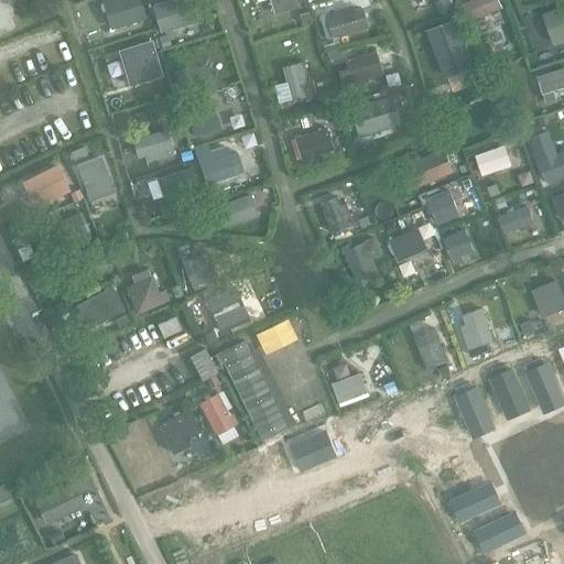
[(114,28),(144,18),(138,0),(109,0),(105,1),(114,28)]
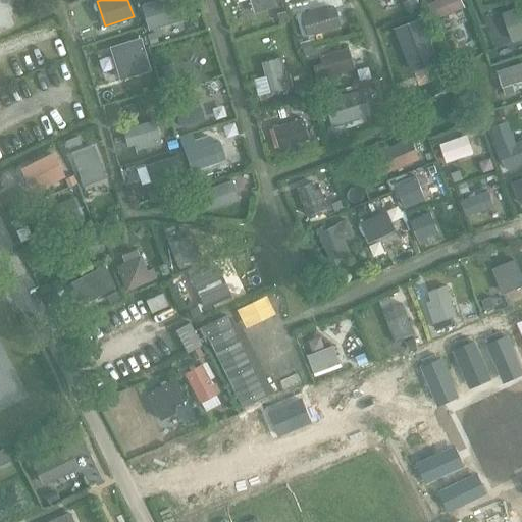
[(163,0),(143,6),(149,29),(179,19),(172,0),(163,0)]
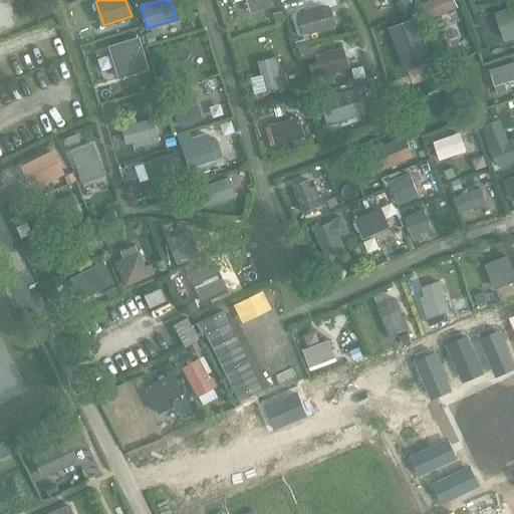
[(246,0),(250,12),(271,5),(269,0),(246,0)]
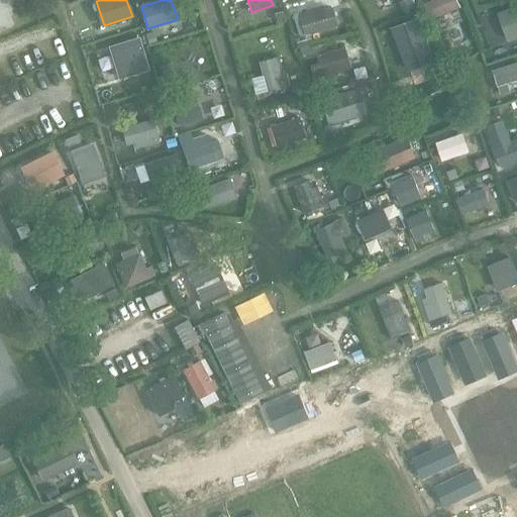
[(412,0),(407,0),(401,3),(405,13),(416,7),(412,0)]
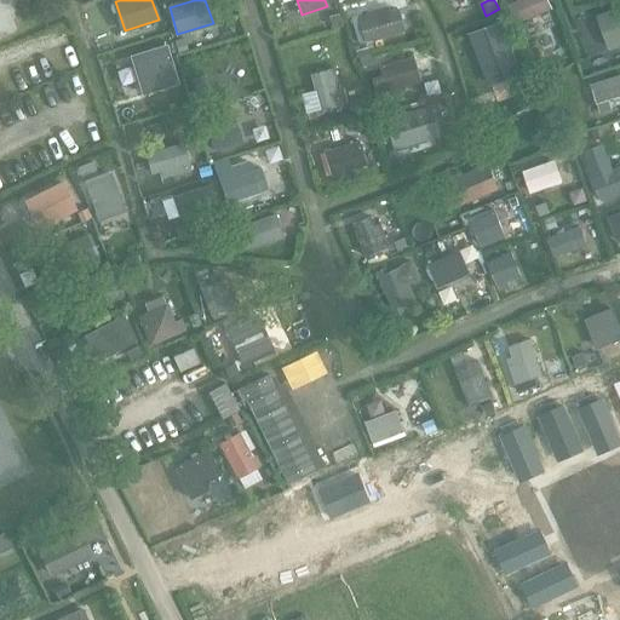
[(547,0),(520,0),(507,6),(516,24),(551,9),(547,0)]
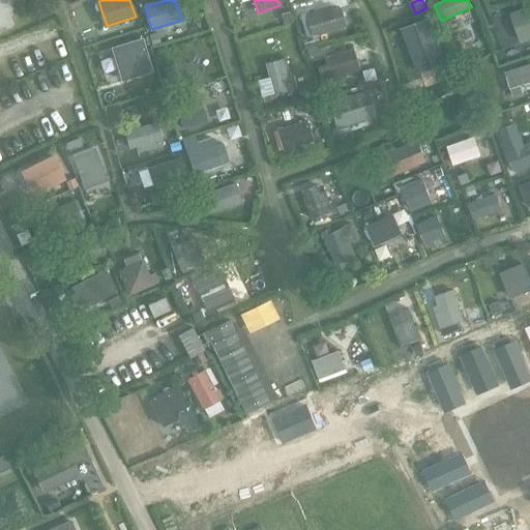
[(529,39),(529,6),(510,13),(521,43),(529,39)]
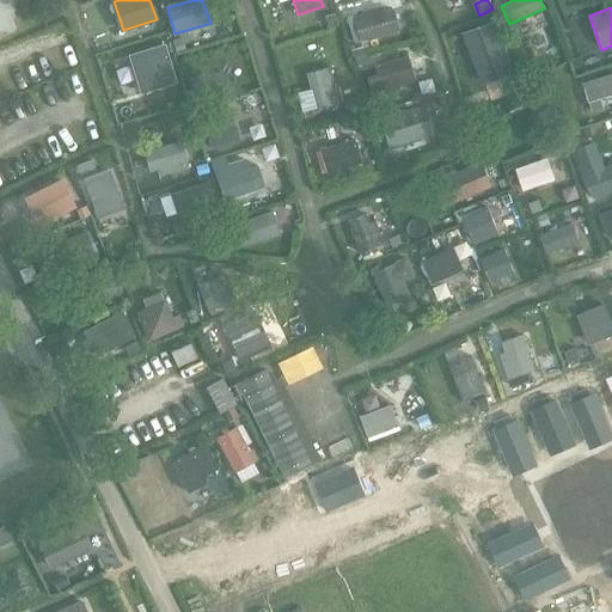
[(381,10),(347,18),(353,42),(397,30),(392,11),(383,13),(381,10)]
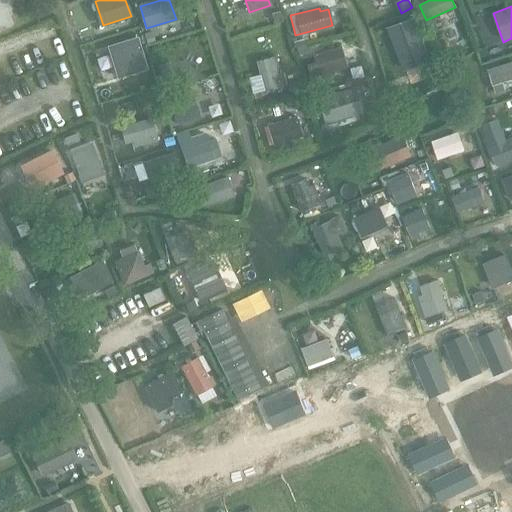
[(280,12),(271,14),(275,24),(283,22),(280,12)]
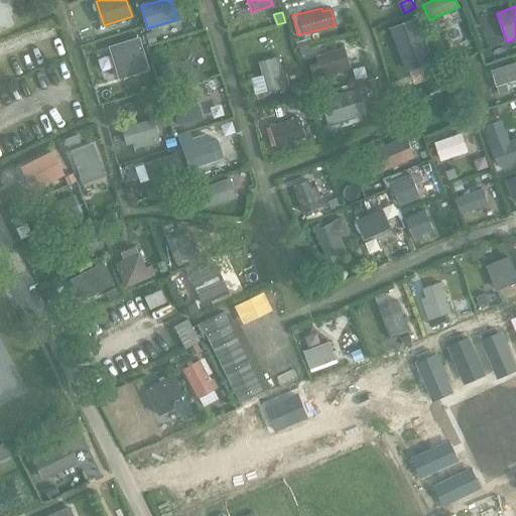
[(153,32),(145,35),(148,44),(156,42),(153,32)]
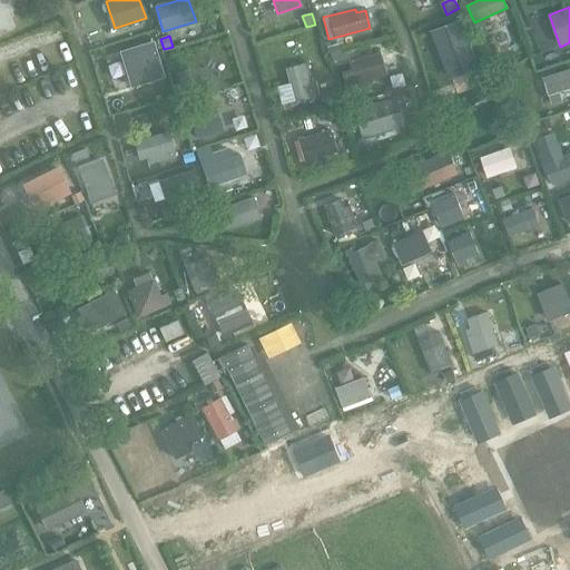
[(137,74),(154,69),(147,46),(114,55),(118,72),(135,67),(137,74)]
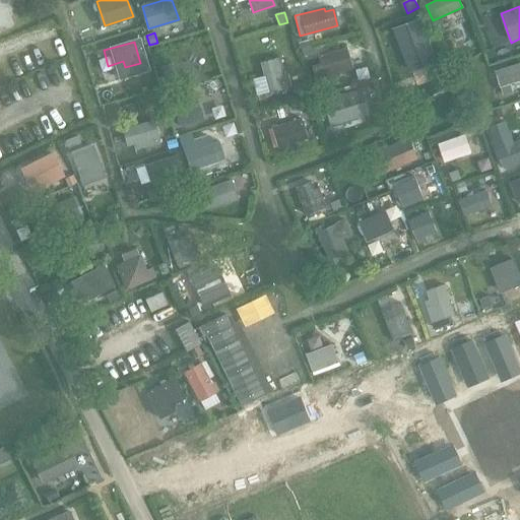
[(310,46),(301,49),(304,56),(312,53),(310,46)]
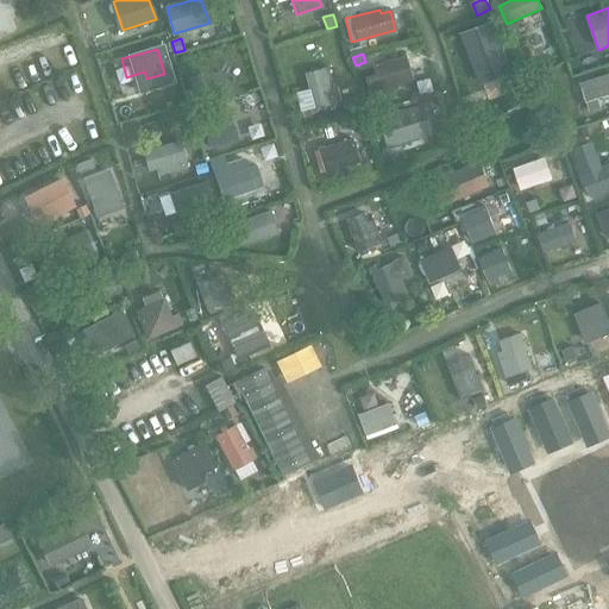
[(370,93),(402,83),(395,58),(374,64),(376,75),(365,77),(370,93)]
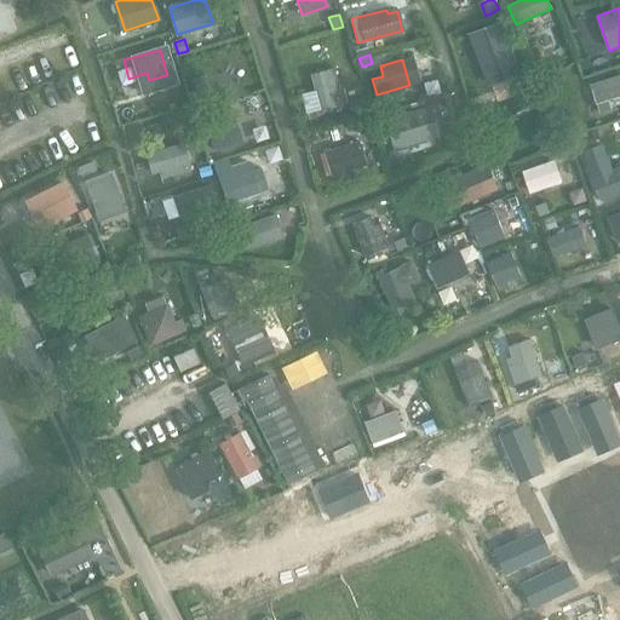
[(337,109),(342,108),(332,69),(310,75),(319,110),(336,107),(337,109)]
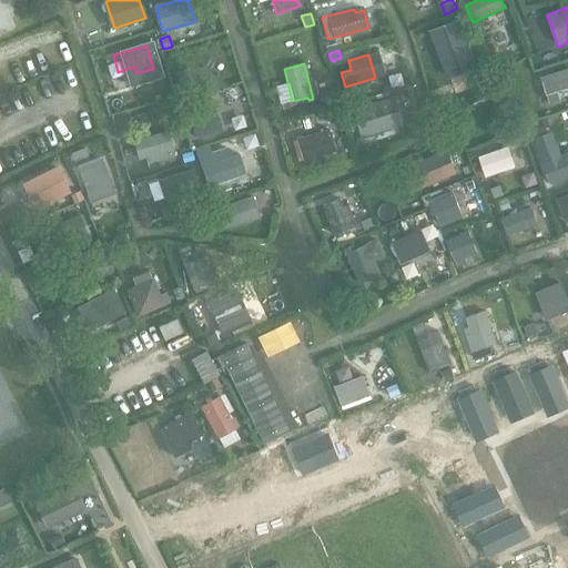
[(557,91),(567,88),(567,69),(543,77),(550,102),(559,99),(557,91)]
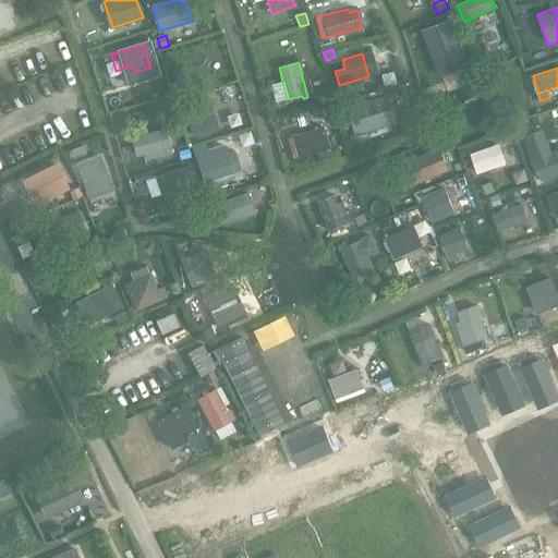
[(181,70),(172,72),(177,86),(185,83),(181,70)]
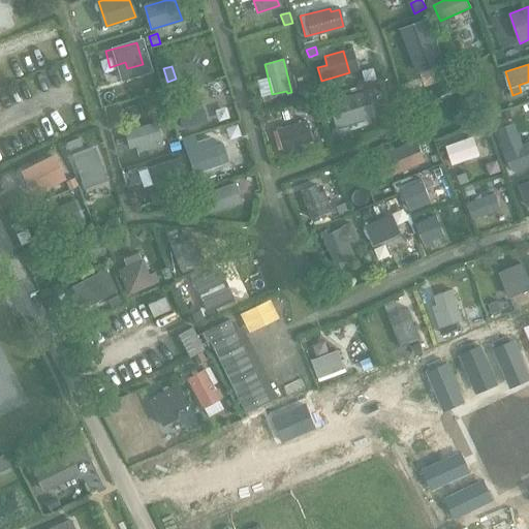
[(308,86),(299,88),(302,97),(311,94),(308,86)]
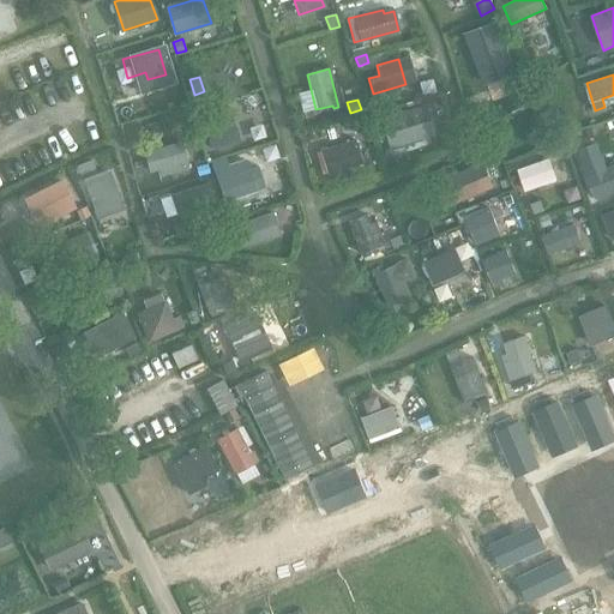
[(389,146),(432,134),(423,108),(381,120),(389,146)]
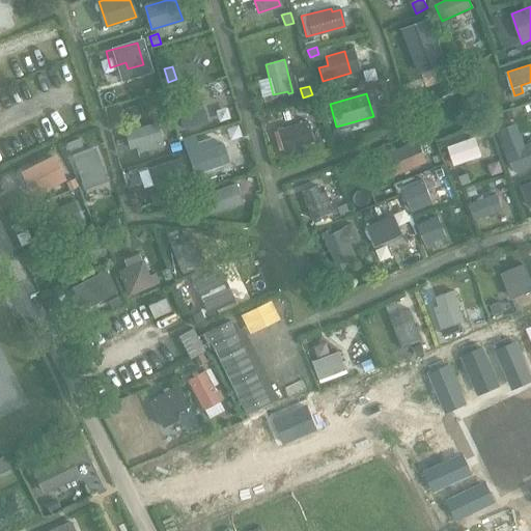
[(204,123),(195,94),(176,101),(185,129),(204,123)]
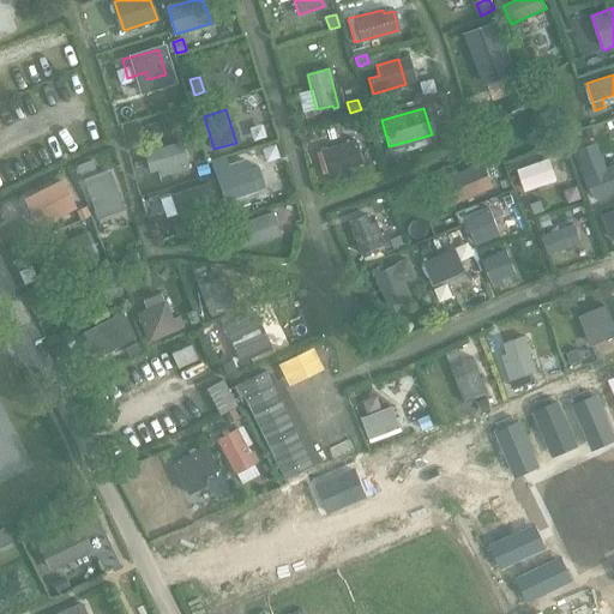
[(522,144),(541,136),(530,109),(511,116),(522,144)]
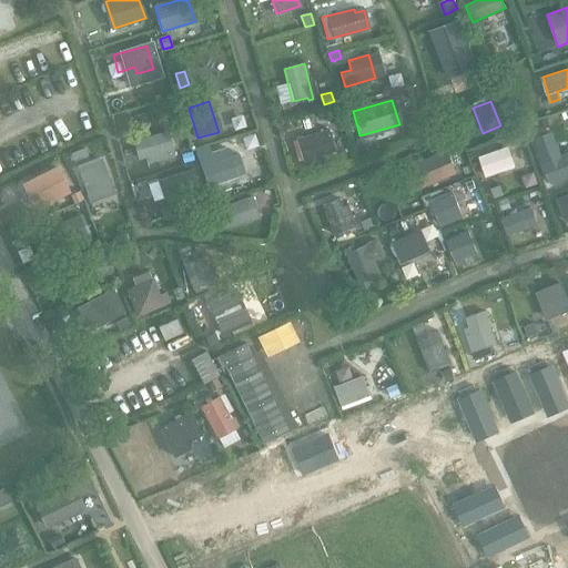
[(335,108),(326,110),(331,124),(338,121),(335,108)]
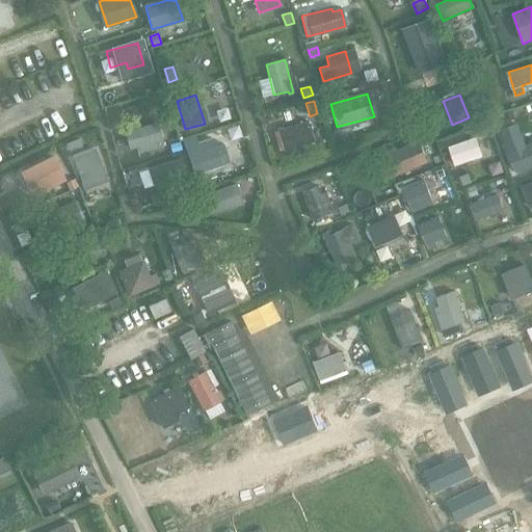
[(527,125),(521,107),(495,116),(502,134),(527,125)]
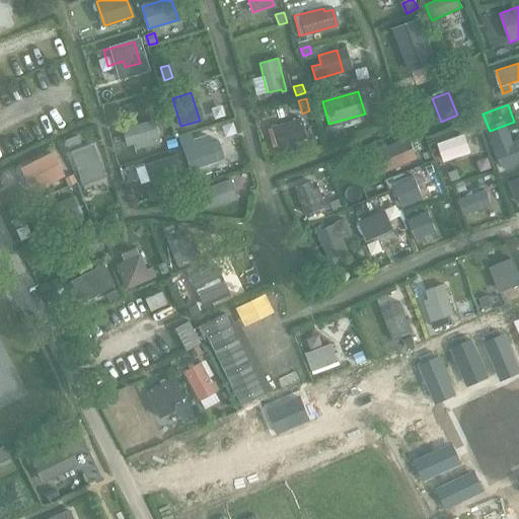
[(271,128),(277,147),(306,139),(300,119),(271,128)]
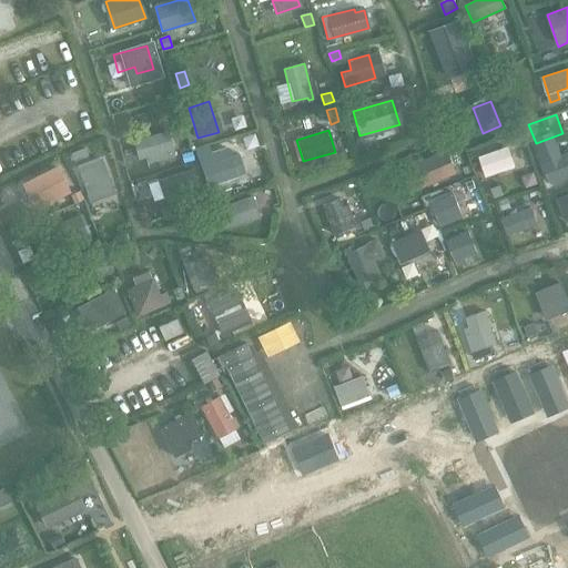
[(149,164),(174,158),(169,132),(133,141),(138,160),(148,156),(149,164)]
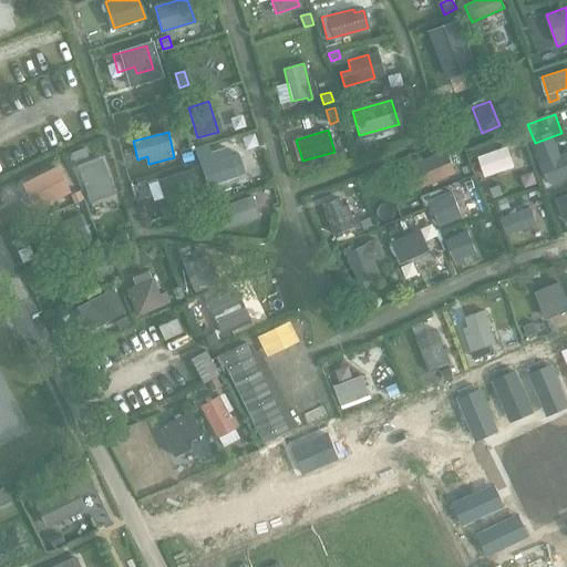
[(84,147),(71,154),(74,162),(88,155),(84,147)]
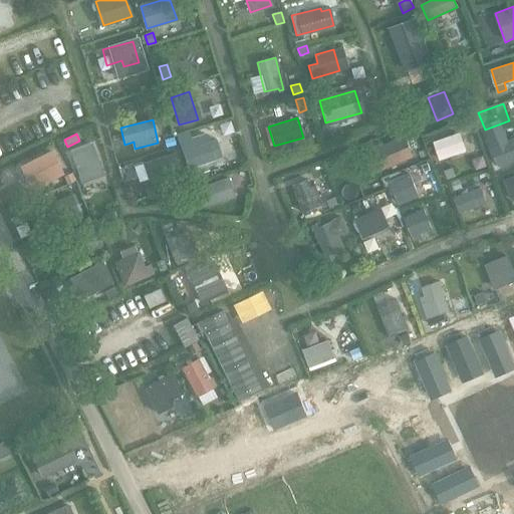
[(440,159),(465,150),(460,134),(435,143),(440,159)]
